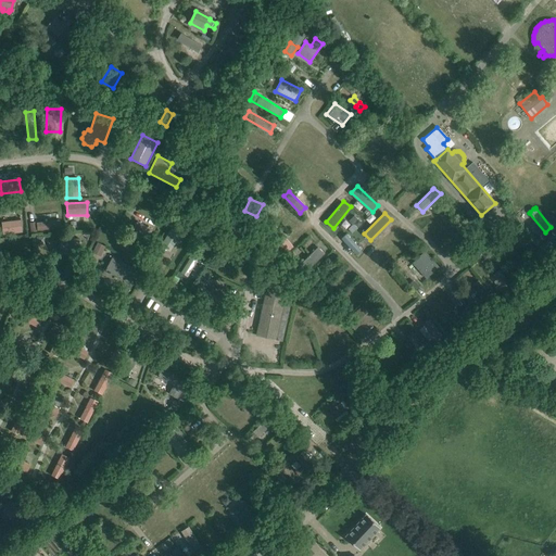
[(136,229),(153,240),(160,226),(144,215),(136,229)]
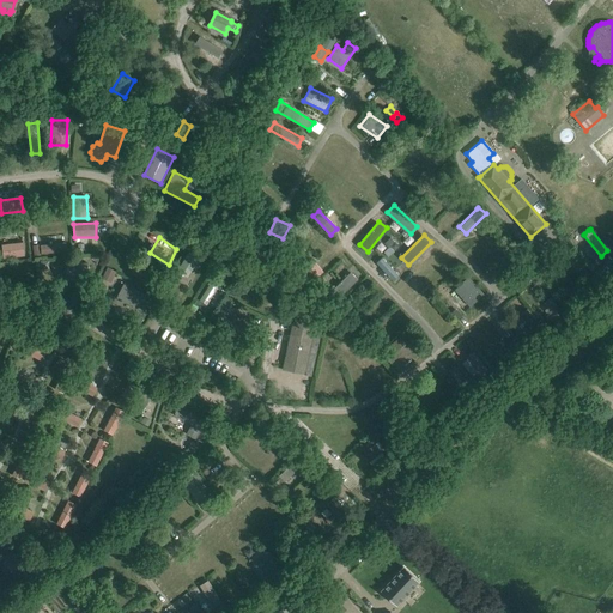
[(305,250),(295,240),(285,250),(296,260),(305,250)]
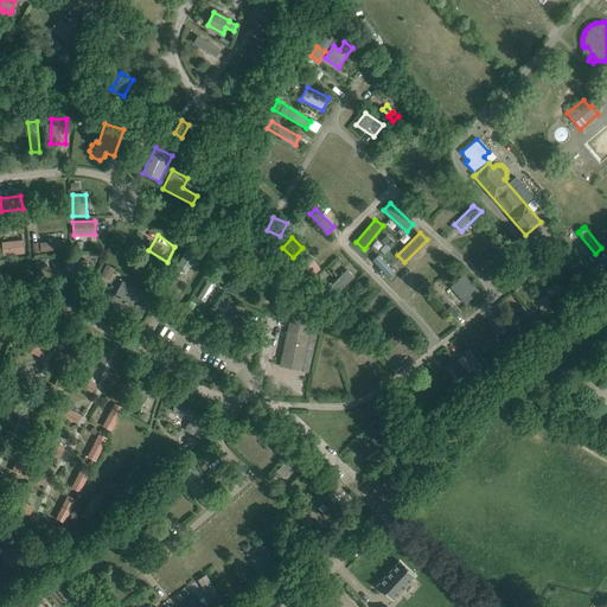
[(25,254),(24,240),(1,242),(4,256),(25,254)]
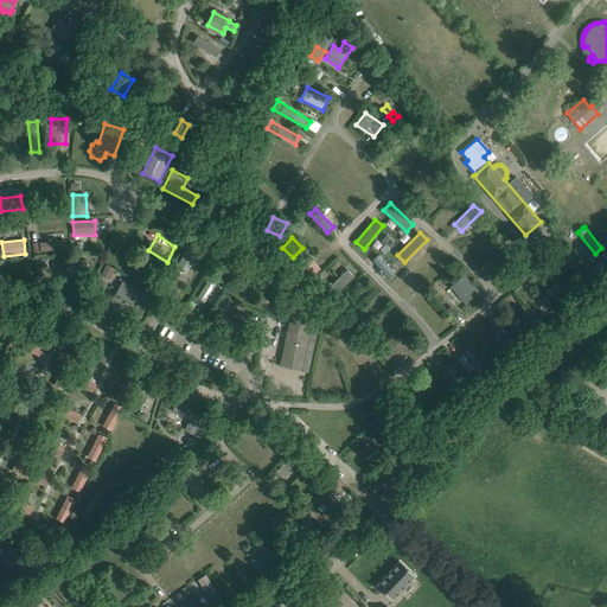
[(65,240),(42,240),(42,250),(66,249),(65,240)]
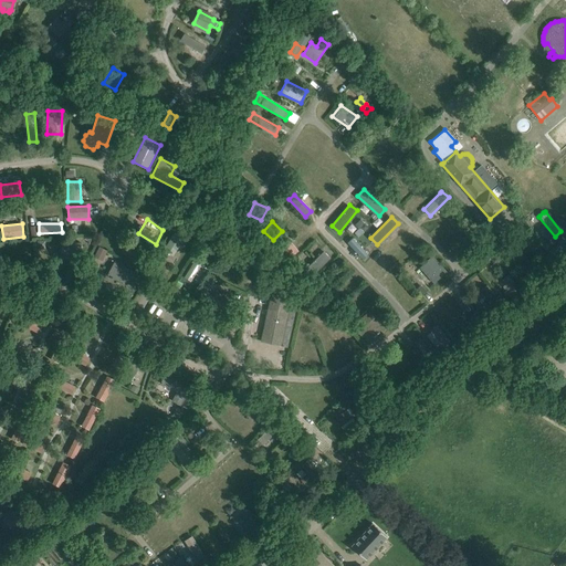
[(174,232),(164,250),(174,257),(185,238),(174,232)]
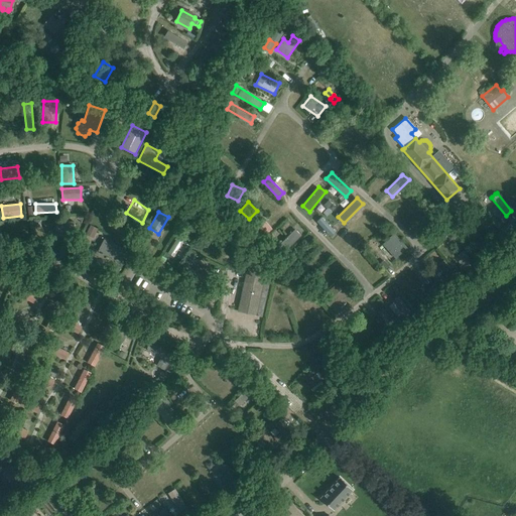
[(321,217),(316,221),(331,236),(336,231),(321,217)]
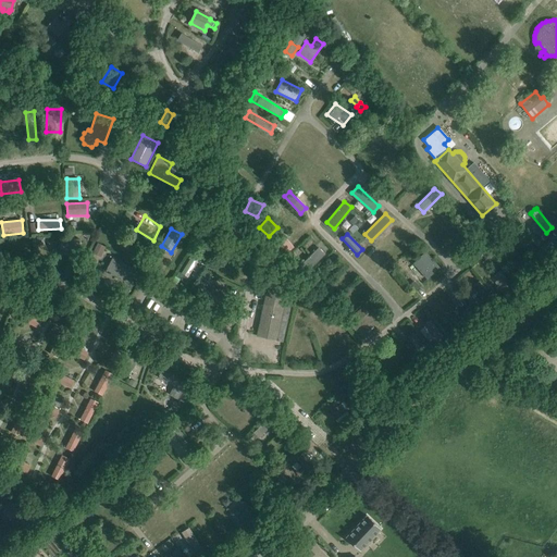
[(284,257),(295,247),(285,236),(275,246),(284,257)]
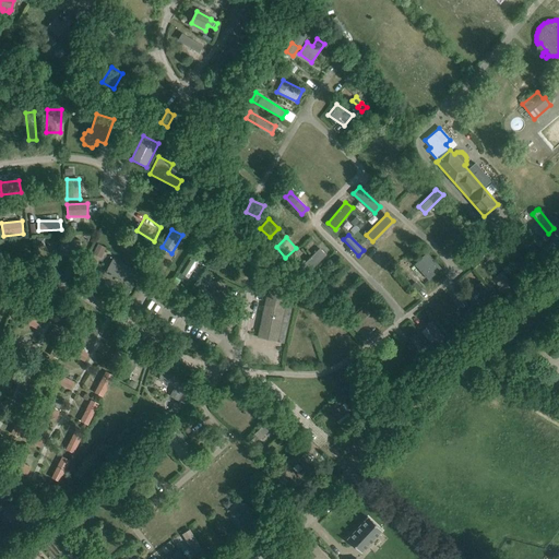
[(31,239),(23,239),(25,261),(33,260),(31,239)]
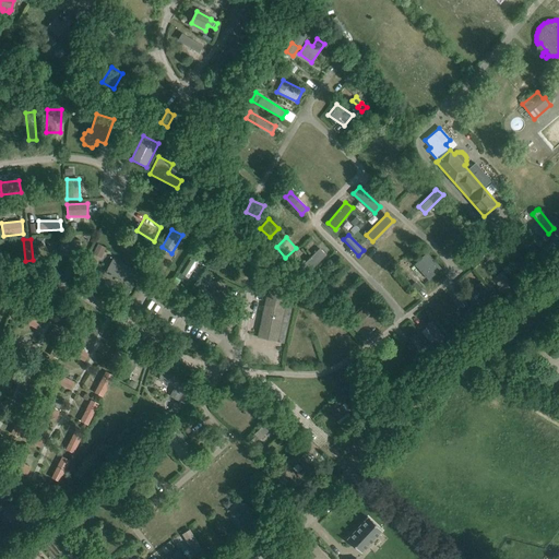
[(81,256),(80,239),(59,240),(60,257),(81,256)]
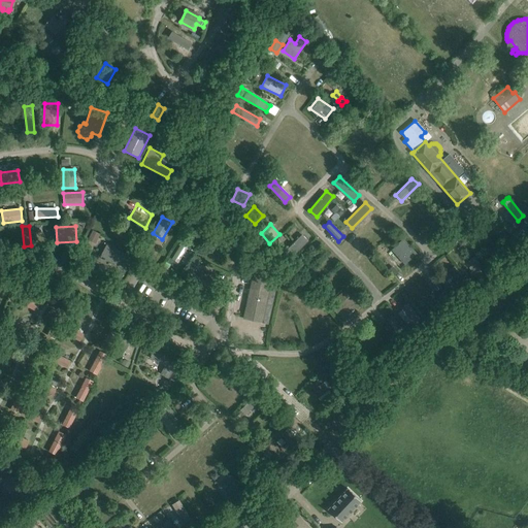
[(289,261),(308,241),(302,235),(283,254),(289,261)]
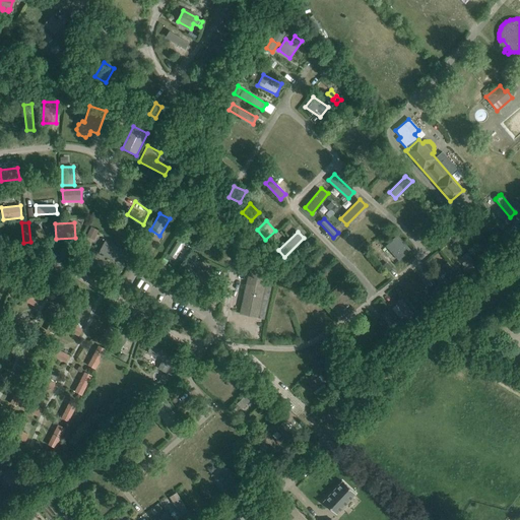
[(398,260),(411,250),(398,235),(385,246),(398,260)]
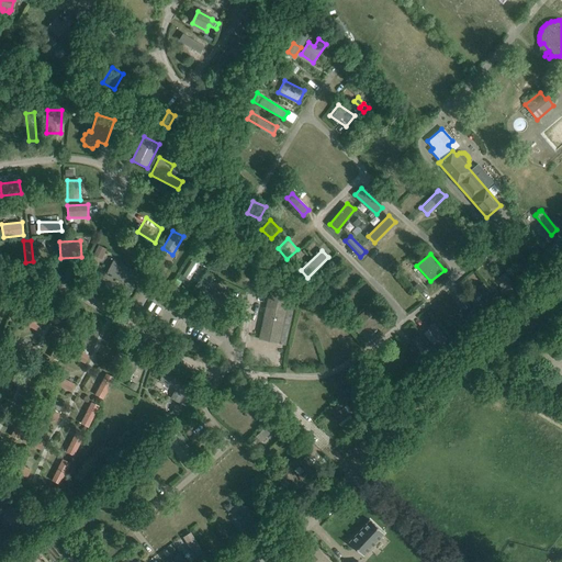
[(137,271),(114,259),(105,274),(112,278),(112,277),(130,285),(137,271)]
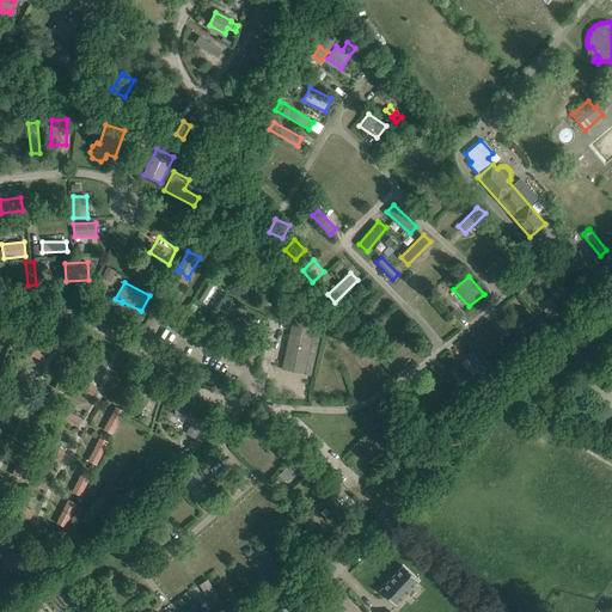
[(207,304),(216,288),(209,283),(200,299),(207,304)]
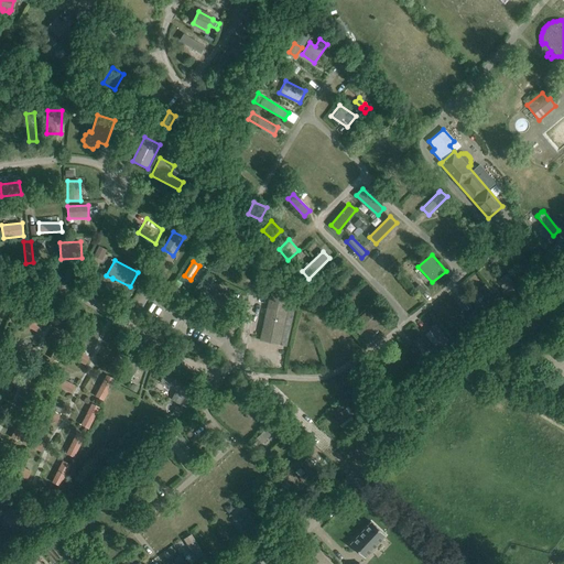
[(519,289),(506,274),(500,279),(508,286),(503,291),(509,297),(519,289)]
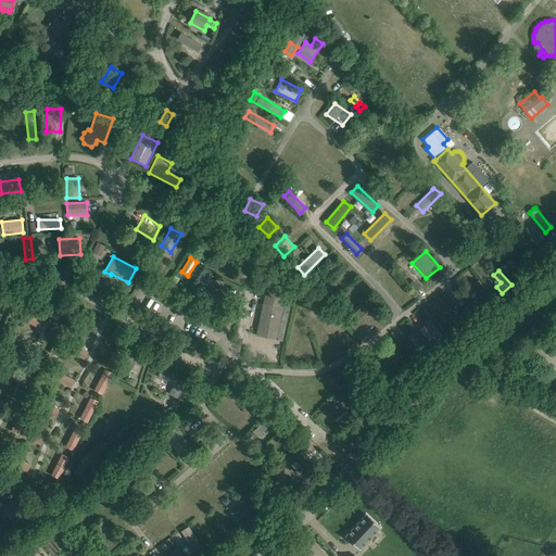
[(414,279),(408,283),(415,290),(419,286),(414,279)]
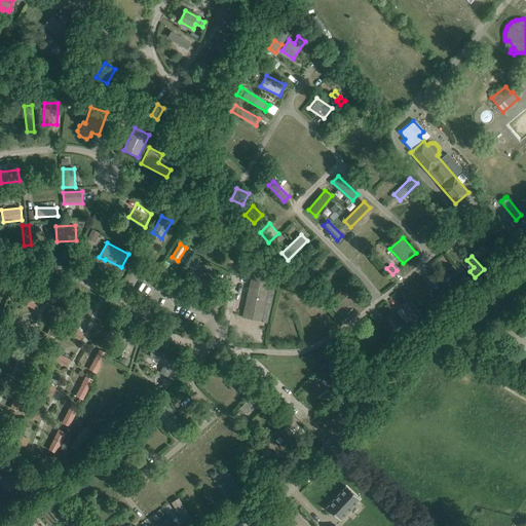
[(278,271),(250,265),(249,270),(253,271),(242,317),(267,323),(278,271)]
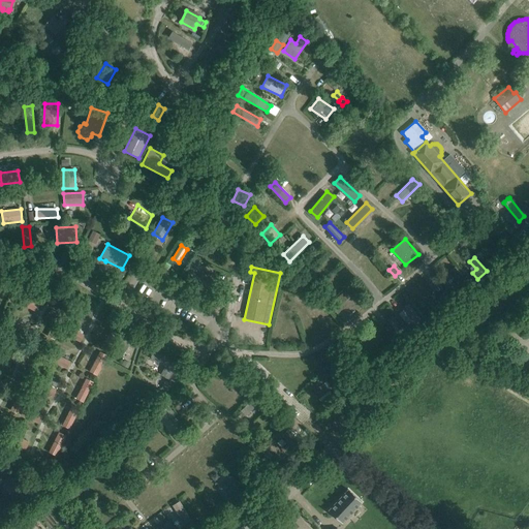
[(454,299),(470,285),(455,267),(448,273),(457,283),(447,291),(454,299)]
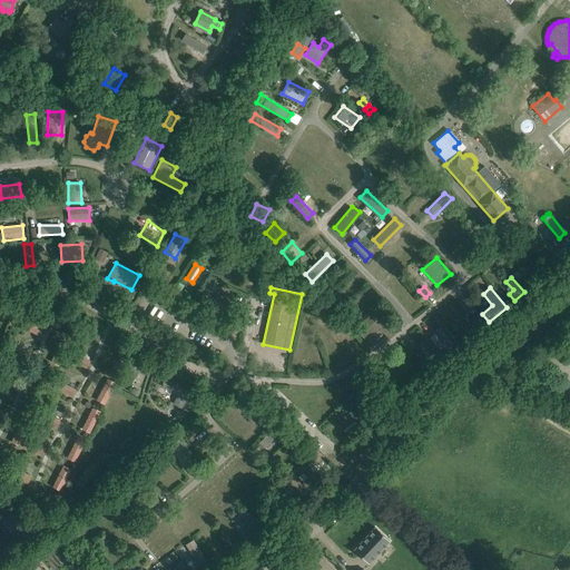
[(199,302),(222,315),(226,306),(205,293),(199,302)]
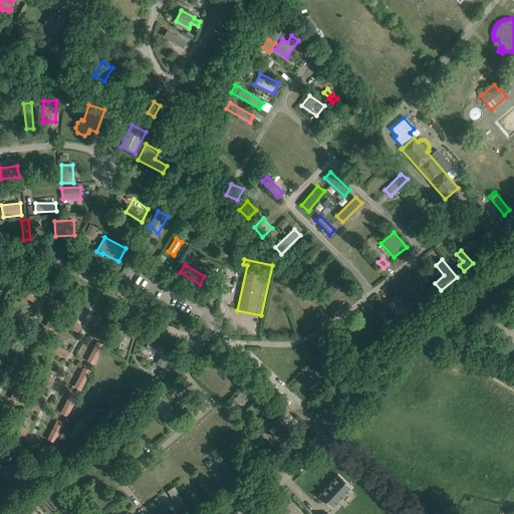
[(319,290),(335,277),(330,271),(329,272),(326,269),(315,278),(318,281),(315,284),(319,290)]
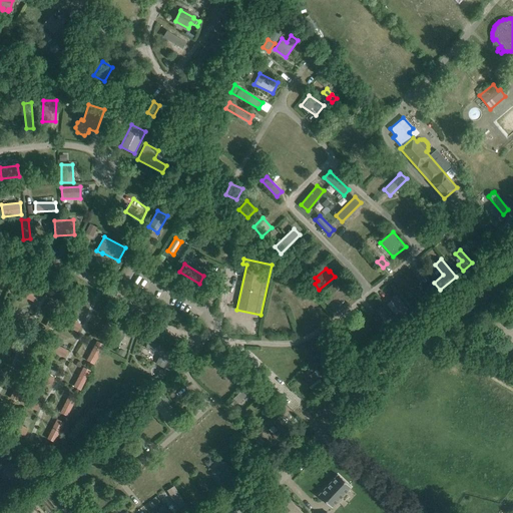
[(319,295),(329,307),(339,298),(340,299),(346,293),(336,281),(319,295)]
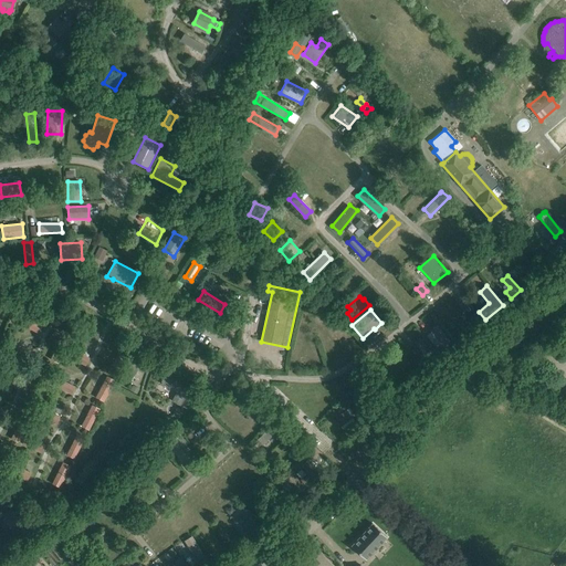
[(63,334),(71,337),(82,315),(74,312),(63,334)]
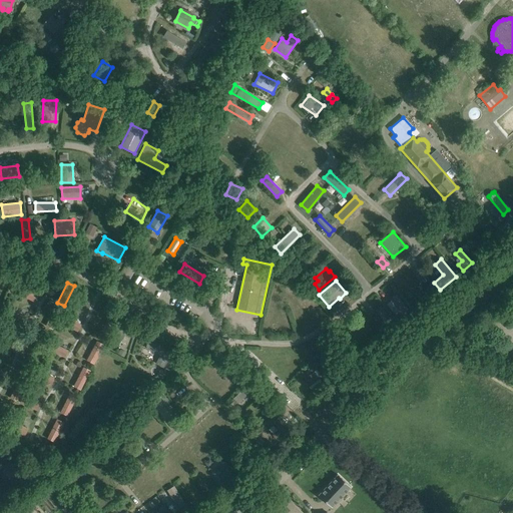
[(19,294),(34,303),(38,295),(22,287),(19,294)]
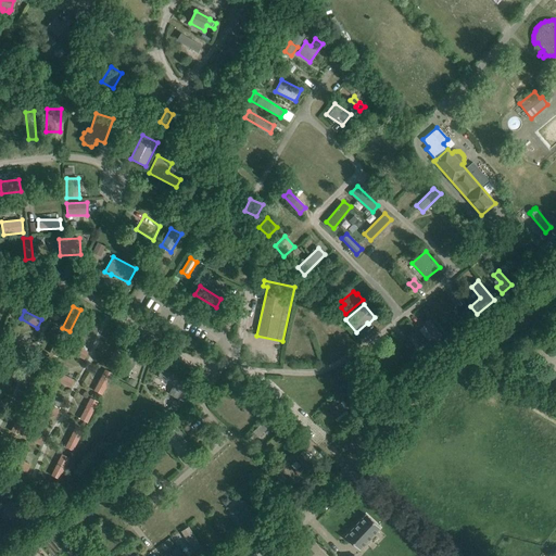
[(430,318),(424,324),(438,341),(444,336),(430,318)]
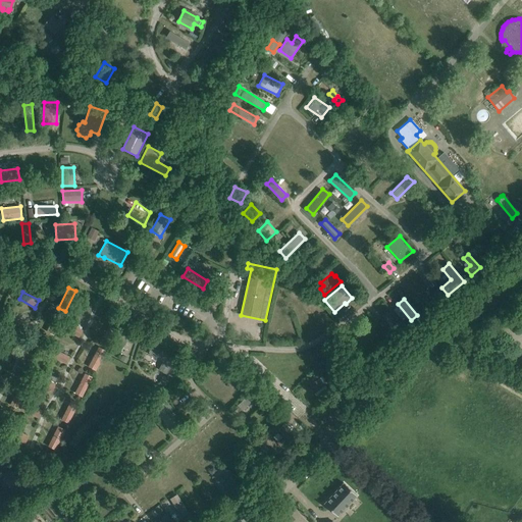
[(388,310),(383,314),(400,335),(405,331),(388,310)]
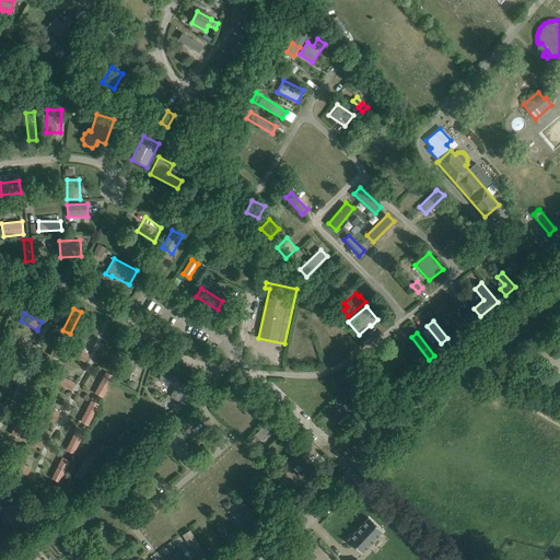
[(12,338),(8,346),(25,354),(30,347),(12,338)]
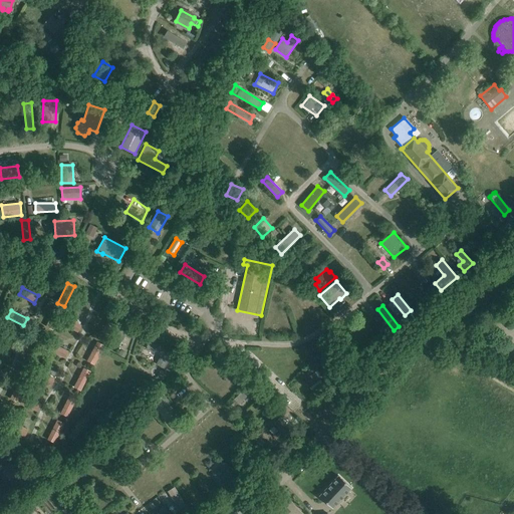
[(46,326),(53,330),(61,313),(54,310),(46,326)]
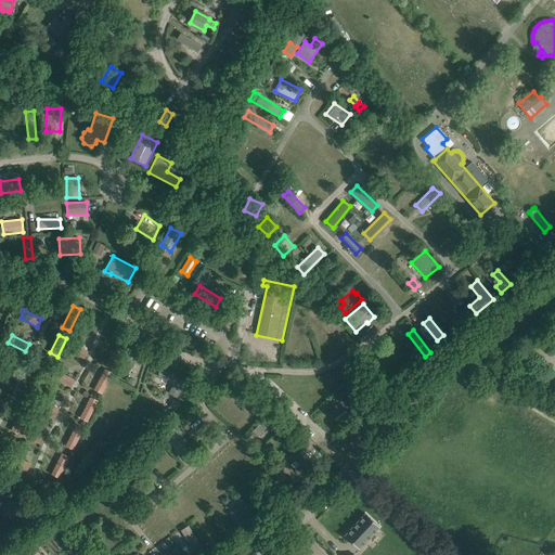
[(108,362),(117,366),(127,345),(119,340),(108,362)]
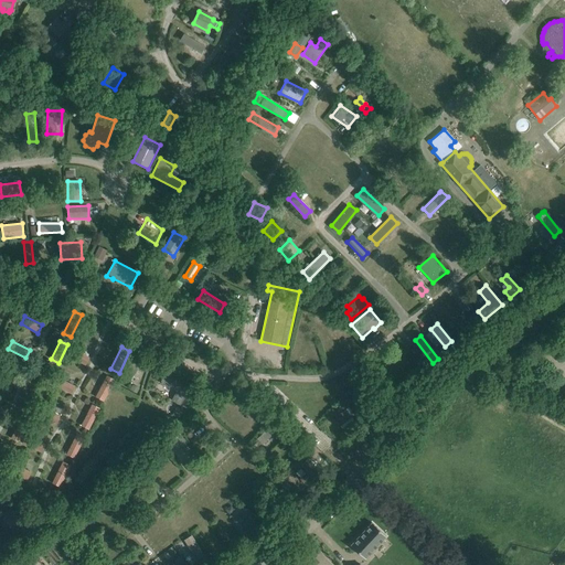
[(73,349),(68,356),(85,365),(89,358),(73,349)]
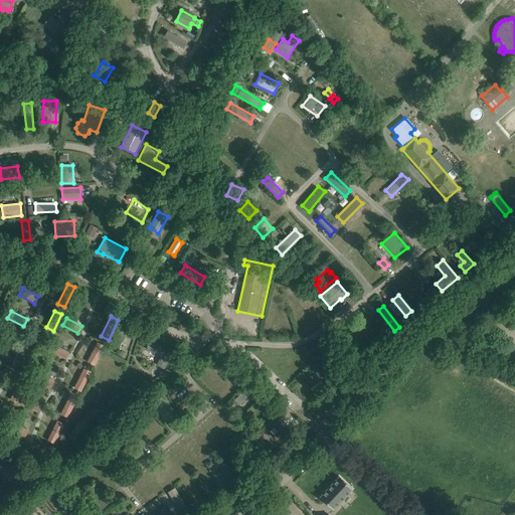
[(112,343),(119,346),(127,330),(121,327),(112,343)]
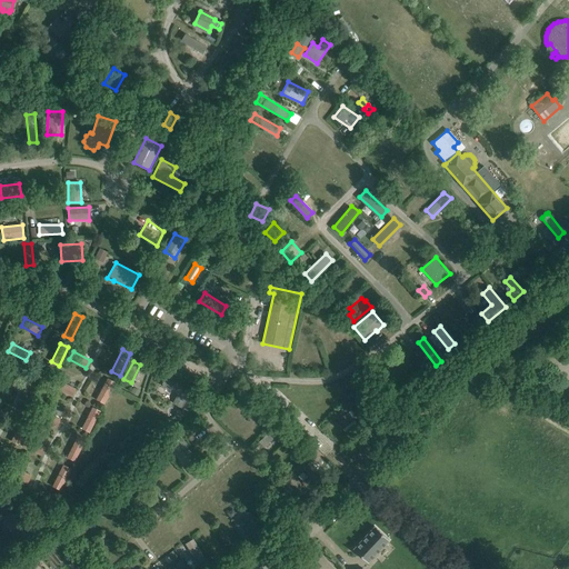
[(0,380),(11,388),(16,380),(0,370),(0,380)]
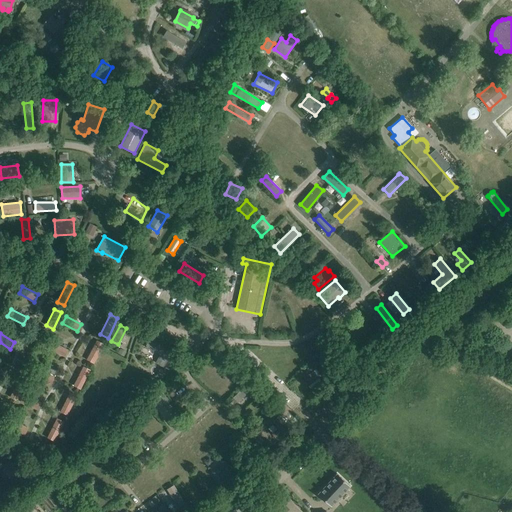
[(34,349),(41,353),(49,337),(42,333),(34,349)]
